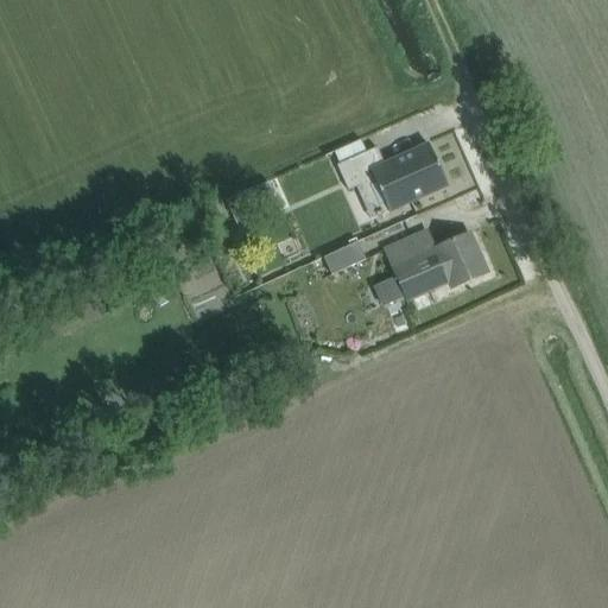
[(369,151),(367,152),(361,140),(335,152),(340,164),(337,165),(349,189),(358,185),(374,178),(390,211),(448,185),(430,145),(385,165),(378,169),(369,151)]
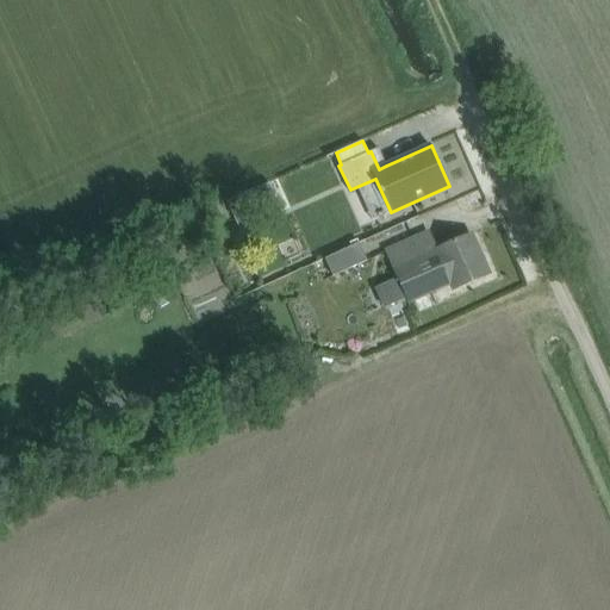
[(257,209),(250,191),(228,201),(240,230),(253,224),(248,213),(257,209)]
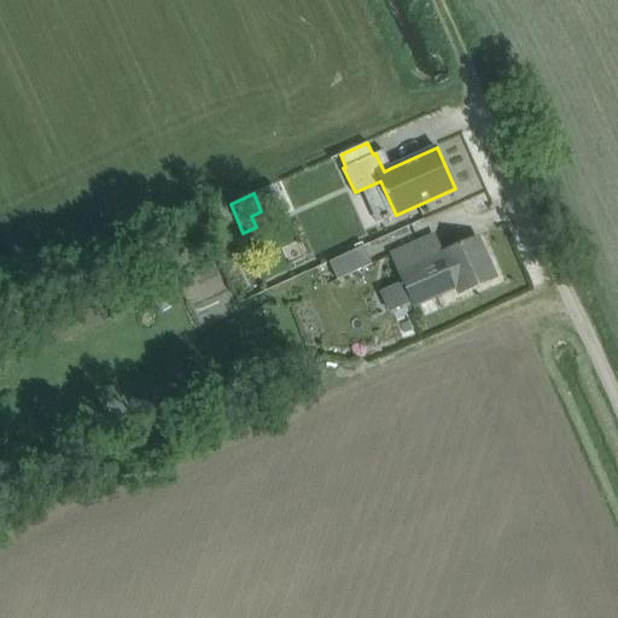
[(228,228),(220,210),(209,215),(216,233),(228,228)]
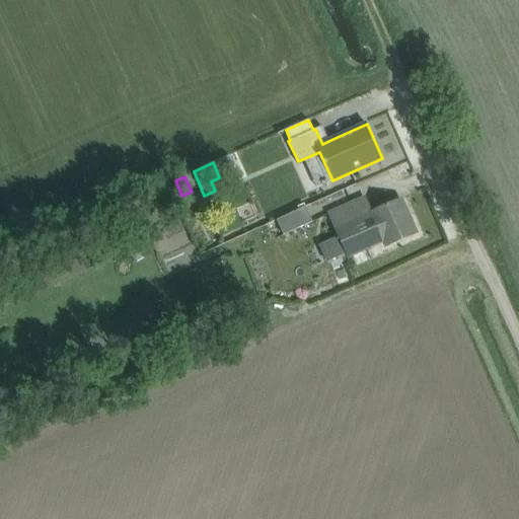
[(371,213),(383,241),(386,246),(416,233),(401,200),(371,213)]
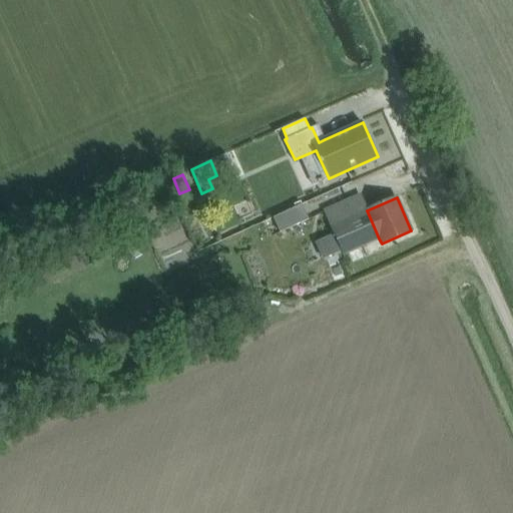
[(323,260),(343,250),(345,253),(379,238),(367,210),(355,216),(349,201),(326,211),(336,233),(316,242),(323,260)]
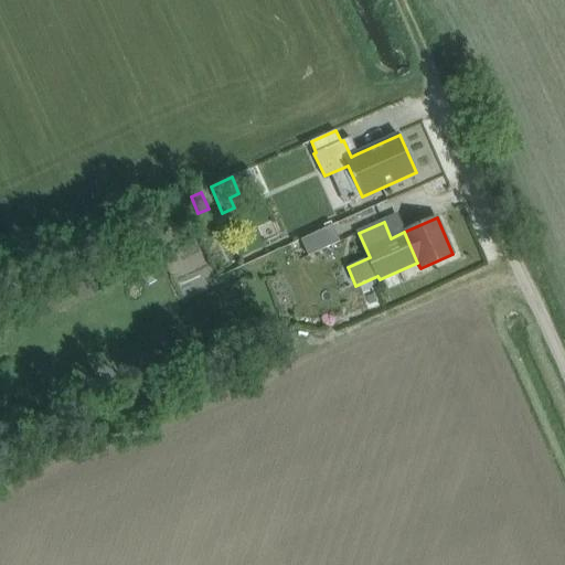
[(333,225),(300,240),(308,256),(340,241),(333,225)]
